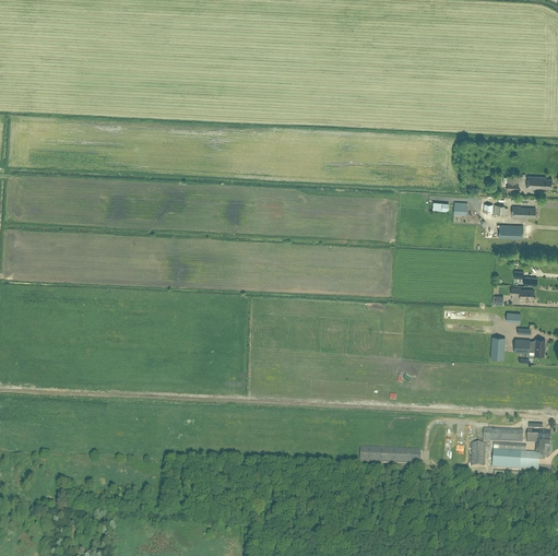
[(507,173),(506,187),(514,187),(514,180),(517,180),(517,174),(507,173)]
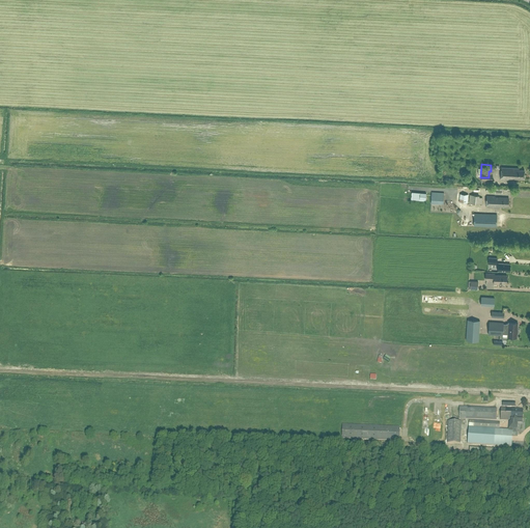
[(518,166),(518,165),(501,164),(500,175),(510,175),(510,174),(522,175),(523,167),(518,166)]
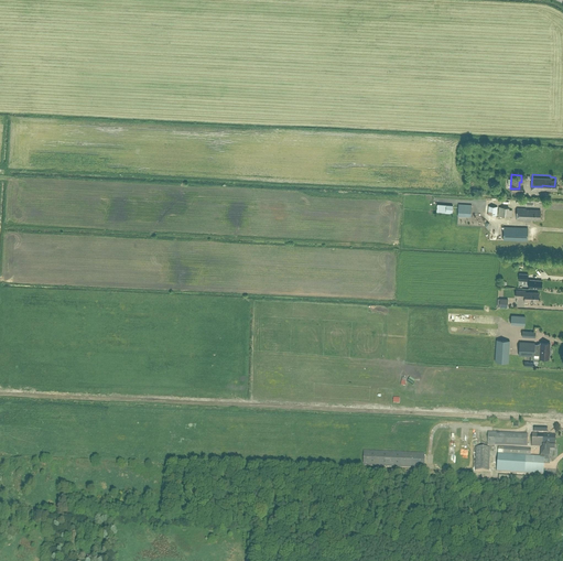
[(444,208),(444,209),(447,209),(446,212),(451,212),(452,202),(445,202),(445,201),(436,200),(436,207),(444,208)]
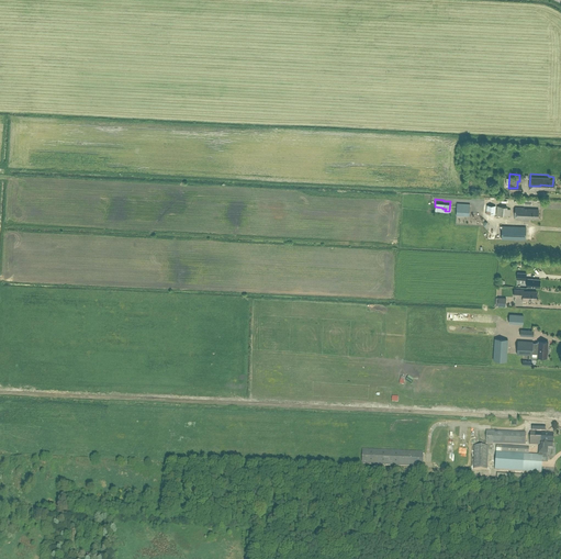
[(469,201),(453,200),(452,204),(456,204),(455,212),(468,213),(469,201)]
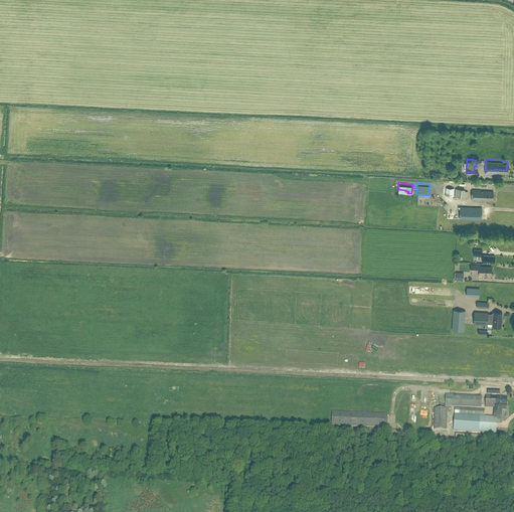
[(445,185),(444,193),(453,193),(453,185),(445,185)]
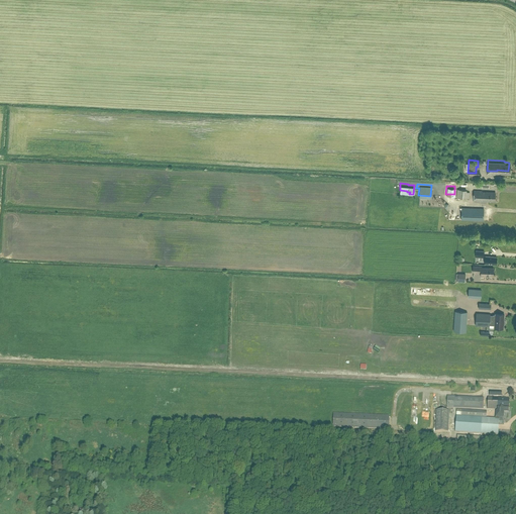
[(468,196),(469,189),(466,189),(466,187),(455,187),(455,194),(468,196)]
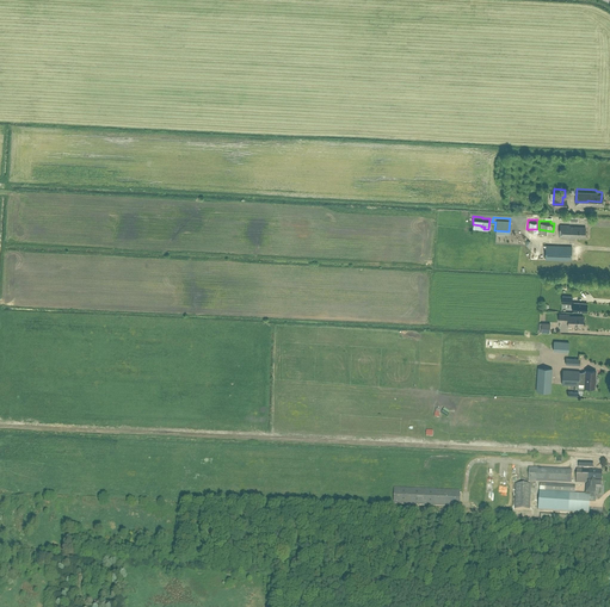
[(570,222),(559,222),(559,235),(574,235),(574,234),(584,235),(584,223),(570,223),(570,222)]
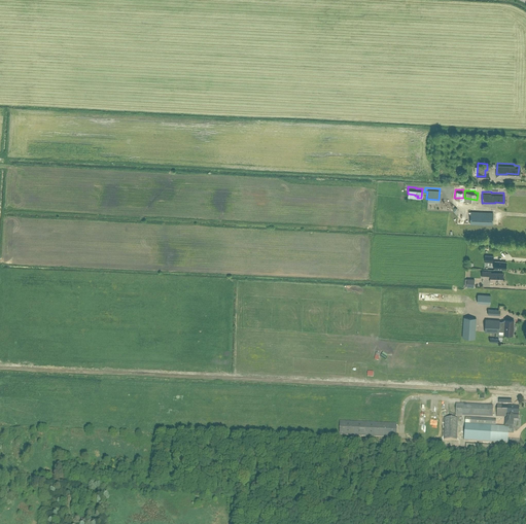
[(469,209),(469,221),(491,222),(492,210),(469,209)]
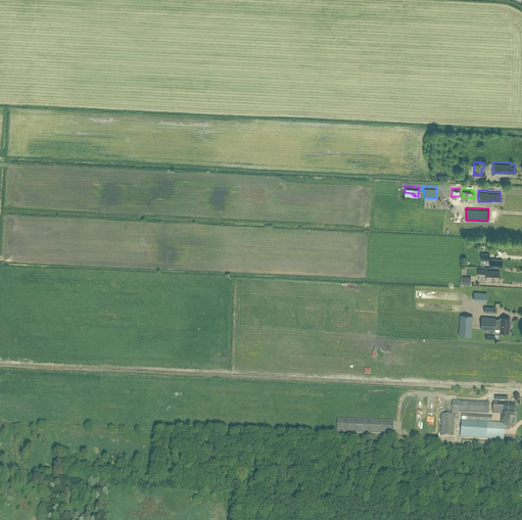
[(488,276),(497,276),(497,269),(485,268),(485,267),(477,267),(477,273),(485,273),(485,276),(488,277),(488,276)]
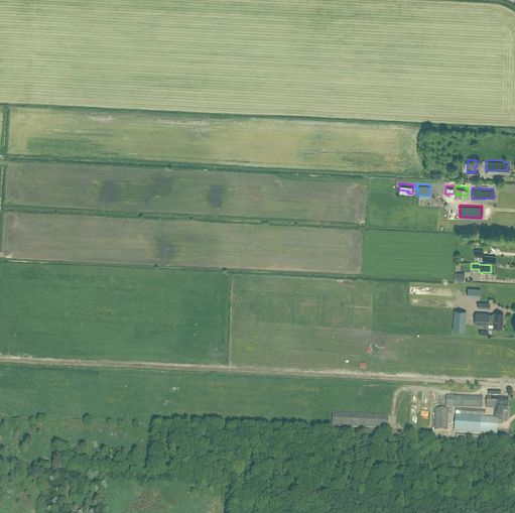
[(467,285),(466,293),(479,294),(479,286),(467,285)]
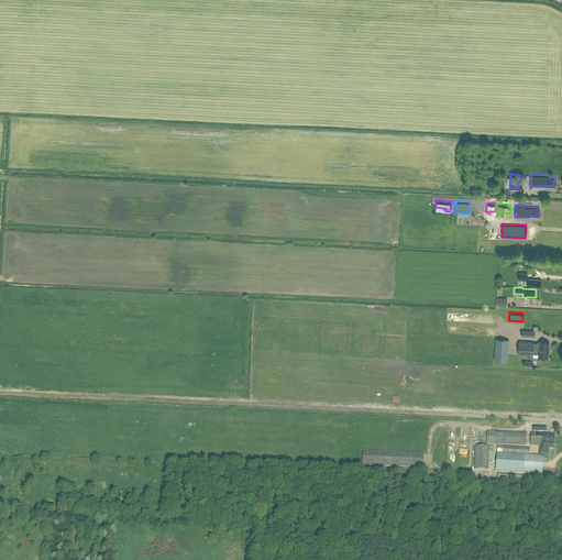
[(493,358),(506,359),(508,337),(494,336),(493,358)]
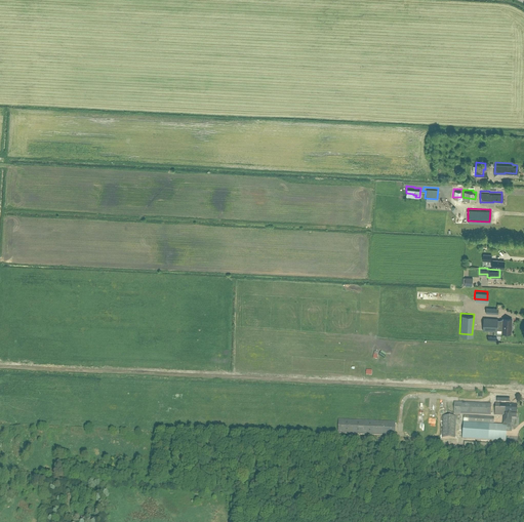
[(482,315),(481,327),(495,328),(495,327),(500,327),(500,330),(510,331),(511,326),(512,326),(512,323),(510,322),(511,317),(501,316),(501,318),(496,318),(496,316),(482,315)]
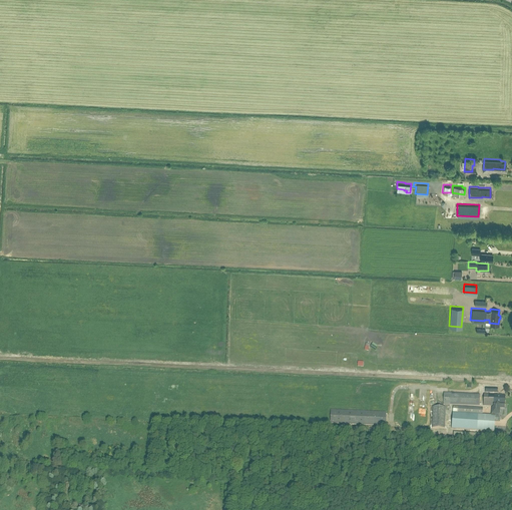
[(478,392),(443,391),(442,402),(478,403),(478,392)]
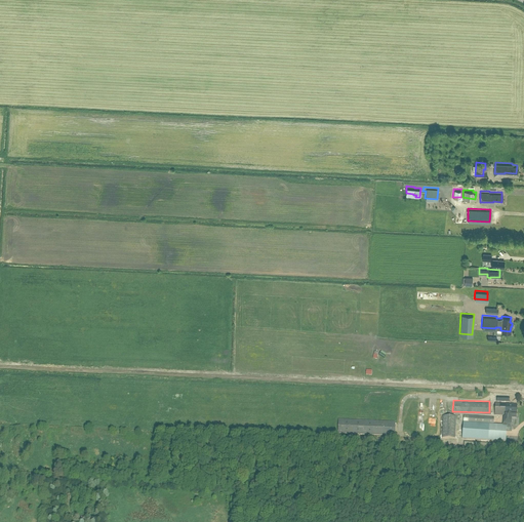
[(516,402),(509,402),(508,402),(508,401),(494,400),(493,412),(504,413),(504,414),(502,414),(501,422),(506,423),(506,420),(510,422),(510,419),(511,419),(511,417),(510,417),(511,415),(515,415),(516,402)]
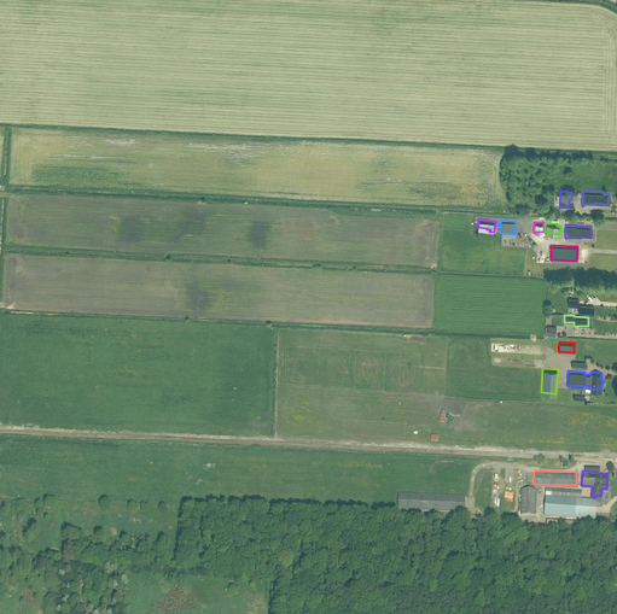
[(521,486),(519,513),(535,513),(535,486),(521,486)]
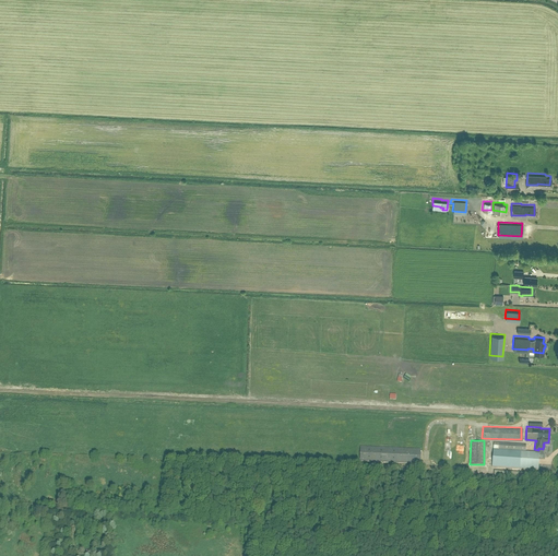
[(538,450),(534,449),(524,449),(525,442),(493,440),(491,464),(537,468),(538,450)]
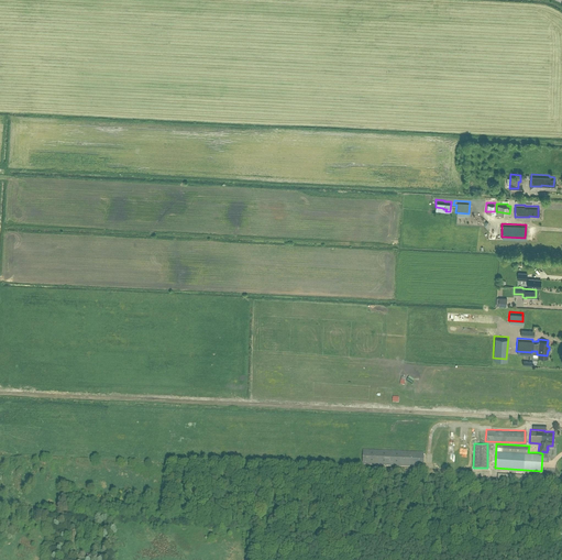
[(422,450),(362,448),(361,462),(422,464),(422,450)]
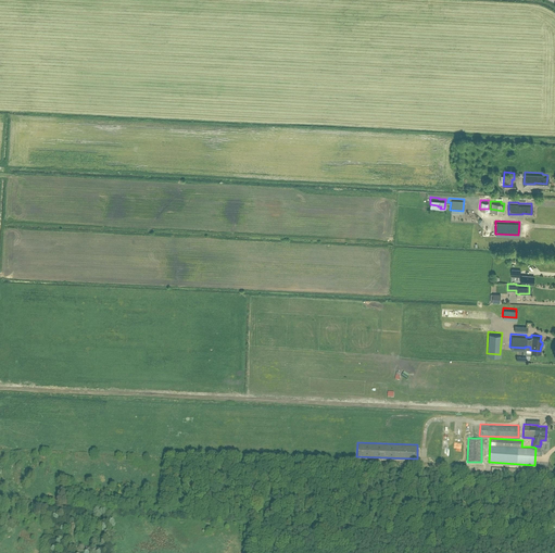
[(491,466),(490,472),(490,475),(521,476),(521,468),(491,466)]
